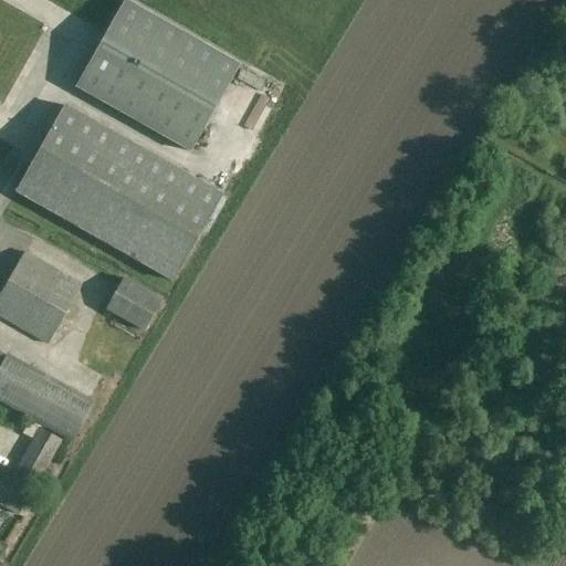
[(239,65),(124,0),(75,87),(190,153),(239,65)]
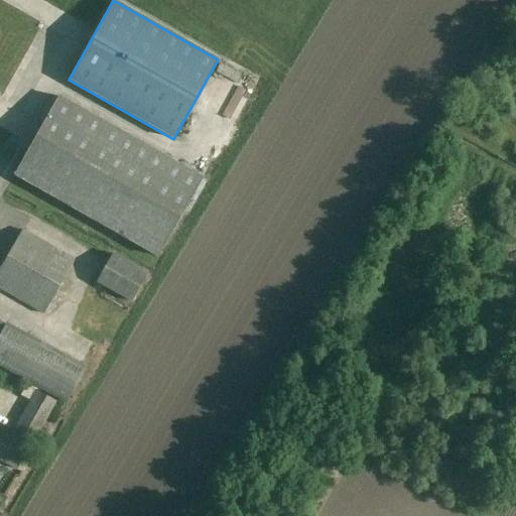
[(203,178),(58,97),(14,175),(157,257),(203,178)]
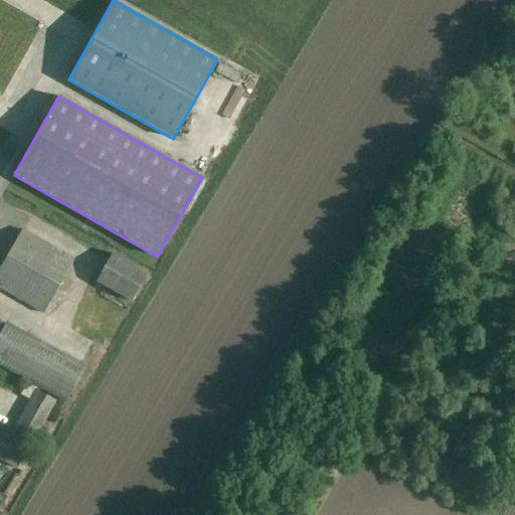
[(74,259),(22,228),(0,266),(0,289),(43,314),(74,259)]
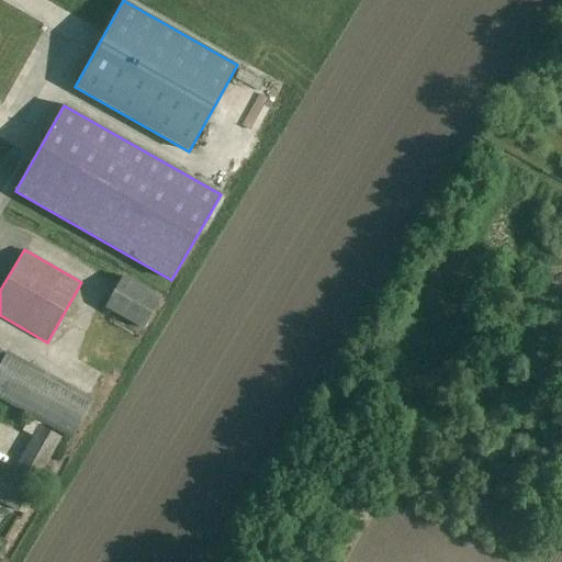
[(161,298),(122,276),(104,307),(144,329),(161,298)]
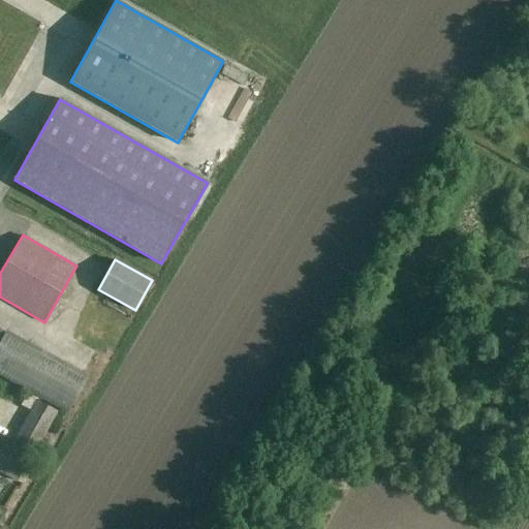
[(88,377),(0,329),(0,375),(68,413),(88,377)]
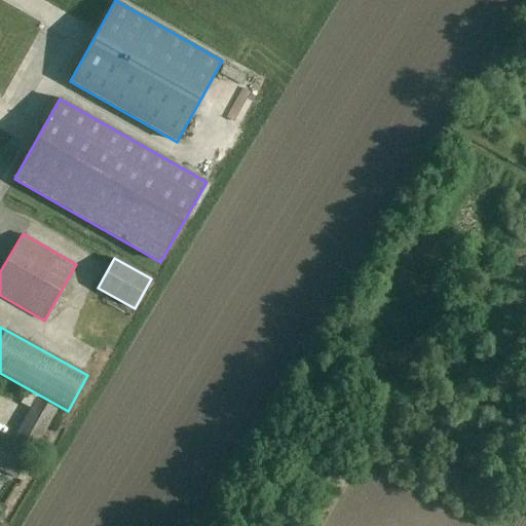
[(15,400),(27,405),(32,391),(20,387),(15,400)]
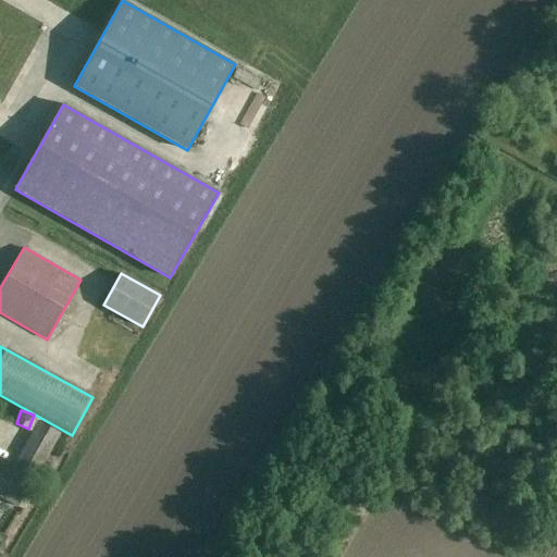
[(61,434),(38,422),(11,471),(0,465),(0,496),(20,507),(61,434)]
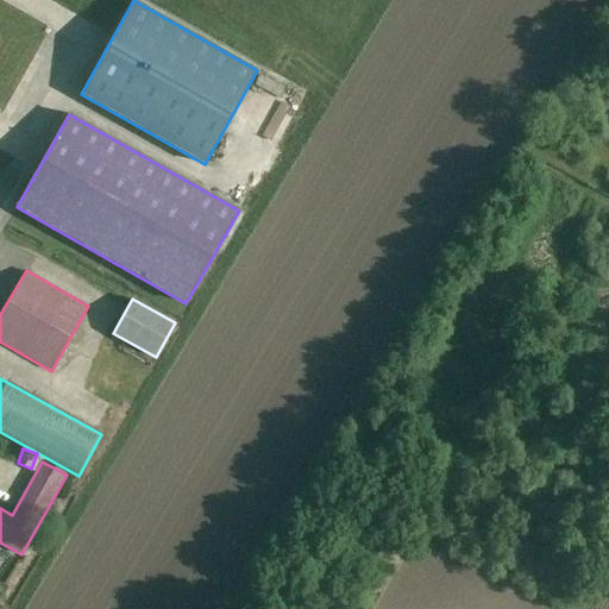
All buildings are outlined.
